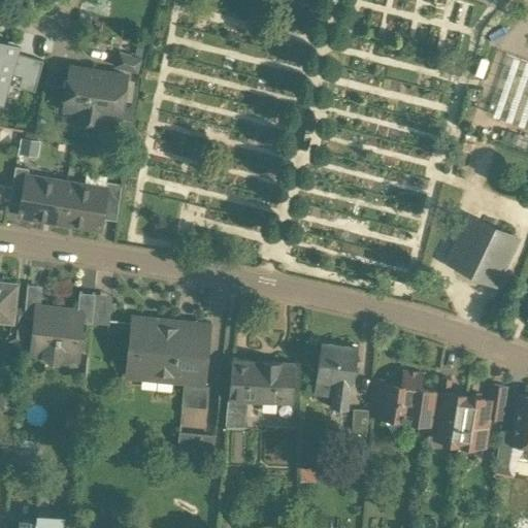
[(21,44),(0,38),(0,101),(4,102),(21,44)]
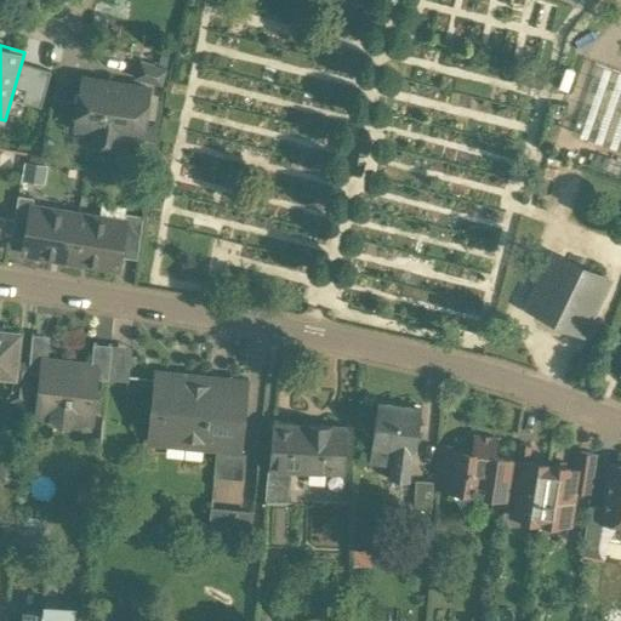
[(167,69),(140,61),(135,77),(163,85),(167,69)]
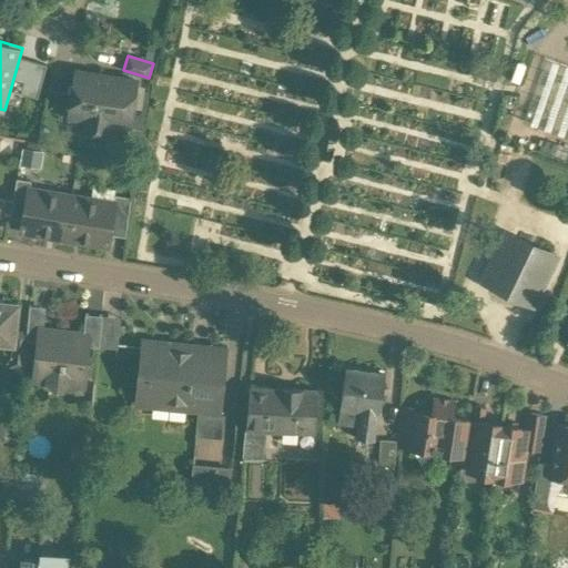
[(524,121),(537,127),(554,75),(567,80),(567,66),(546,59),(524,121)]
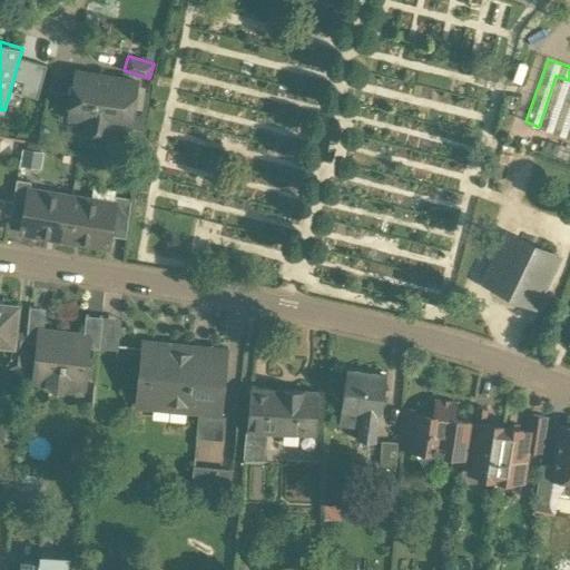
[(97,75),(76,71),(68,117),(86,119),(84,131),(108,136),(110,124),(130,126),(137,81),(115,78),(115,80),(96,77),(97,75)]
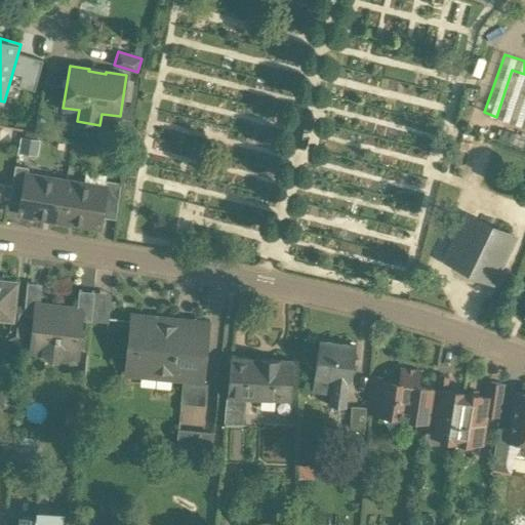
[(524,74),(512,70),(496,117),(524,126),(524,74)]
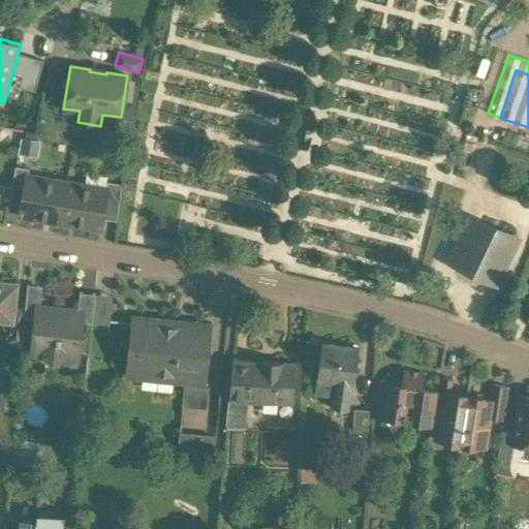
[(19,150),(37,154),(39,139),(21,136),(19,150)]
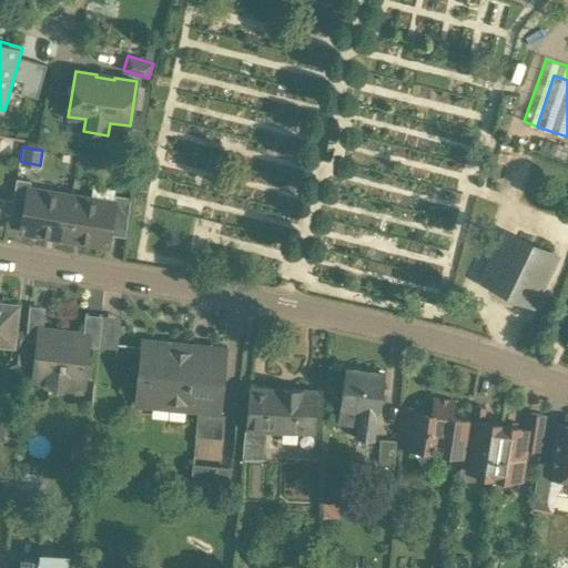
[(31,181),(17,179),(10,217),(23,220),(29,189),(30,189),(31,181)]
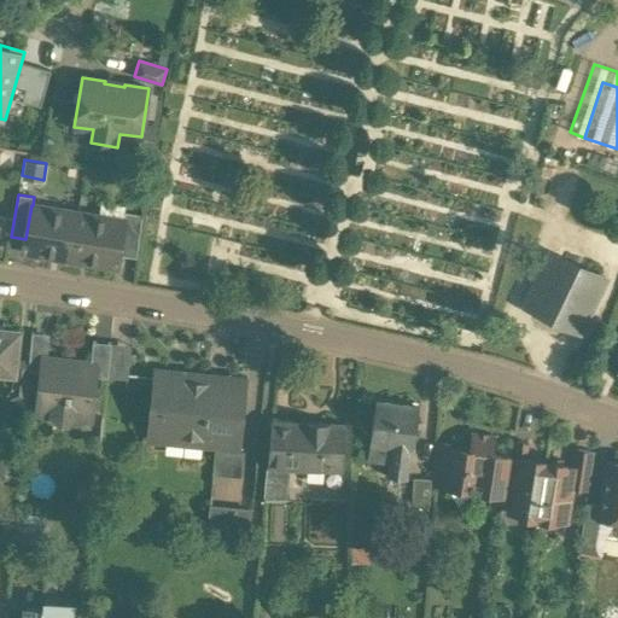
[(33,205),(31,205),(25,239),(23,251),(70,258),(77,214),(33,205)]
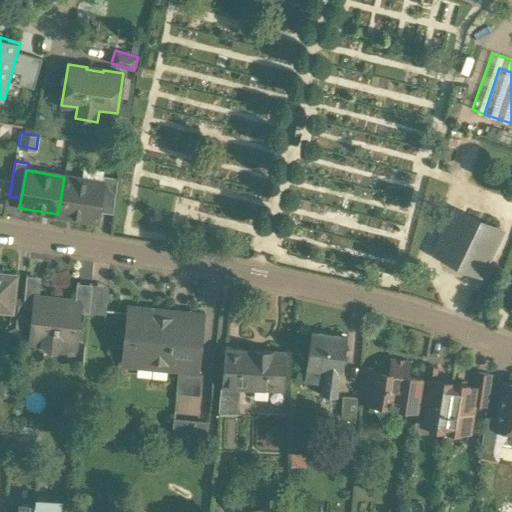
[(103,183),(99,211),(113,214),(118,178),(103,176),(102,183),(103,183)]
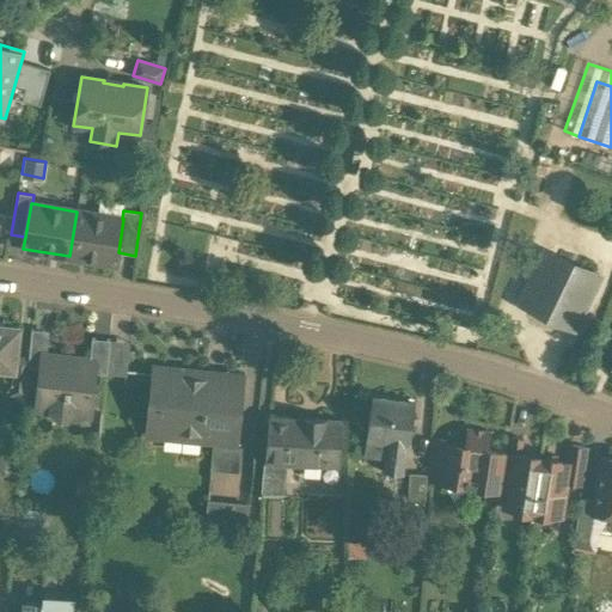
[(122,219),(77,212),(69,256),(116,264),(118,252),(123,219),(122,219)]
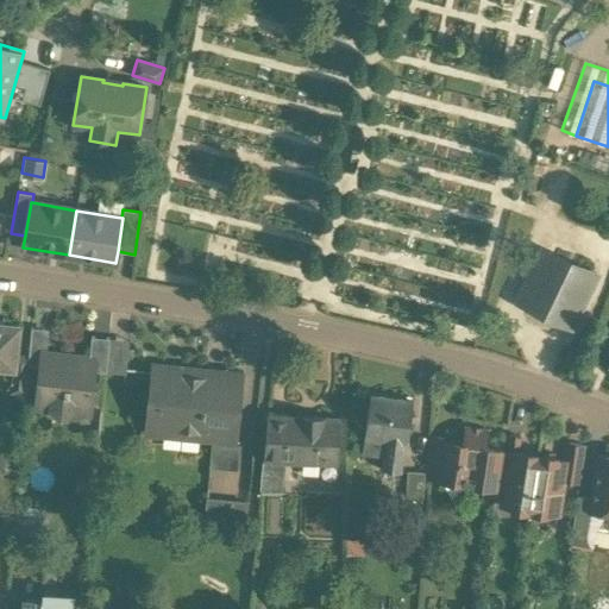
[(592,274),(546,251),(546,249),(544,248),(519,297),(525,301),(522,305),(565,325),(567,321),(572,324),(597,274),(594,271),(592,274)]
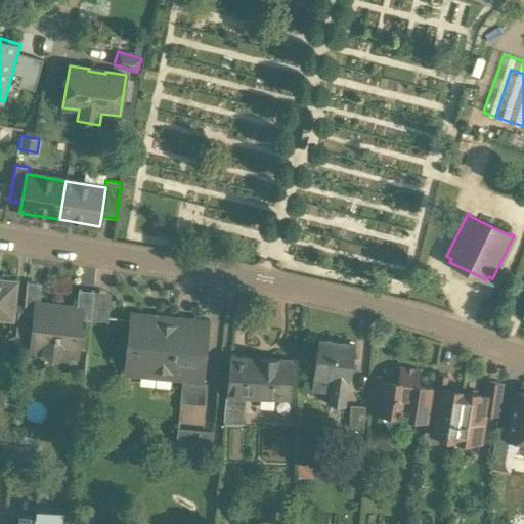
[(5,277),(0,276),(0,313),(11,315),(12,306),(15,279),(5,278),(5,277)]
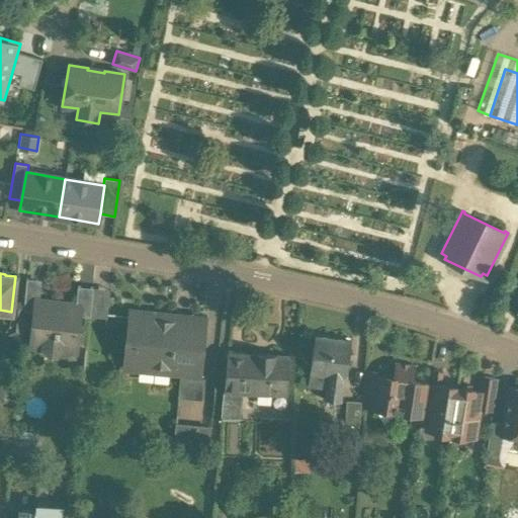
[(37,301),(40,301),(41,280),(27,278),(24,312),(36,313),(37,301)]
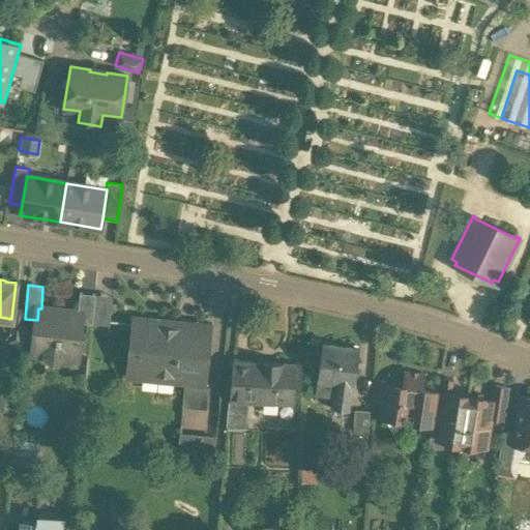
[(95,294),(80,293),(77,321),(77,322),(80,323),(92,324),(95,294)]
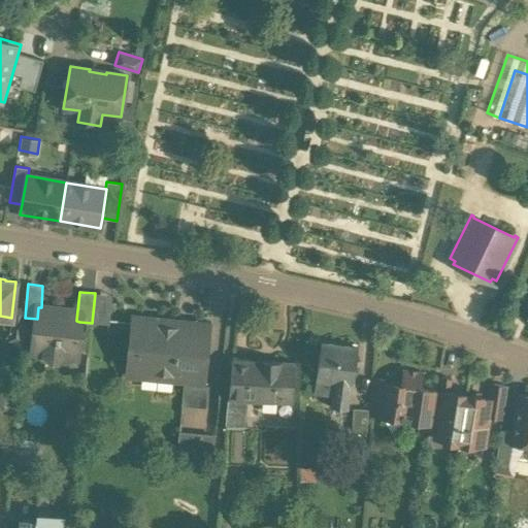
[(111,295),(95,293),(92,323),(108,324),(111,295)]
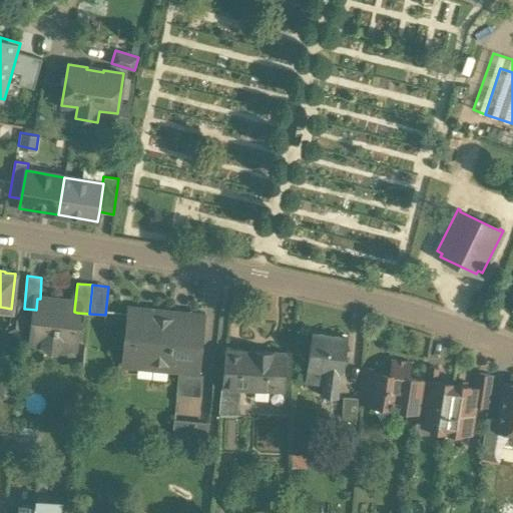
[(40,299),(37,299),(36,310),(33,335),(54,337),(53,347),(73,348),(77,313),(74,312),(74,311),(60,310),(61,301),(40,299)]
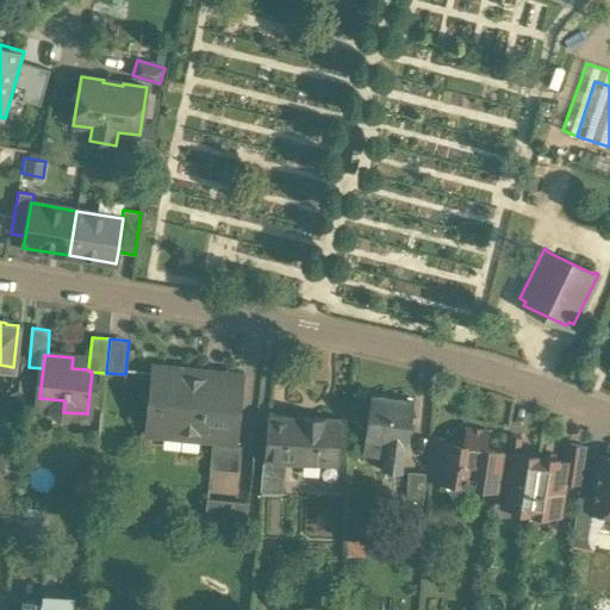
[(29,358),(14,356),(13,367),(10,392),(25,394),(29,358)]
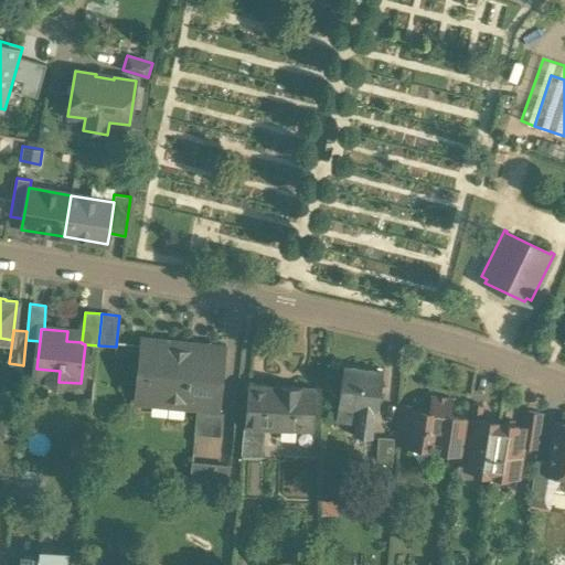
[(192,350),(147,345),(141,397),(212,404),(214,382),(189,380),(192,350)]
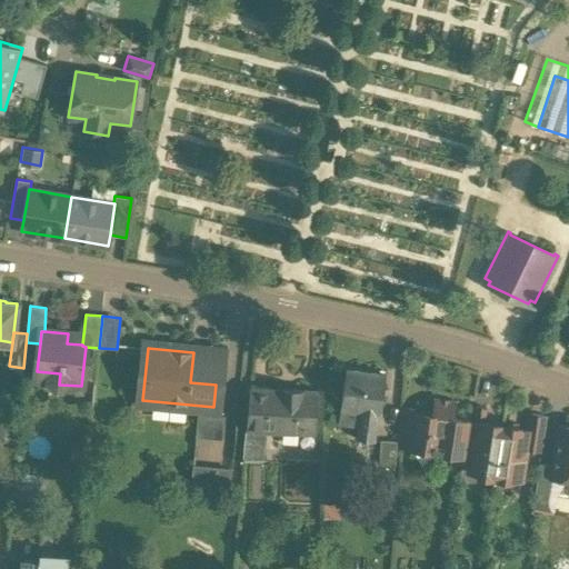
[(219,356),(193,352),(190,382),(216,385),(219,356)]
